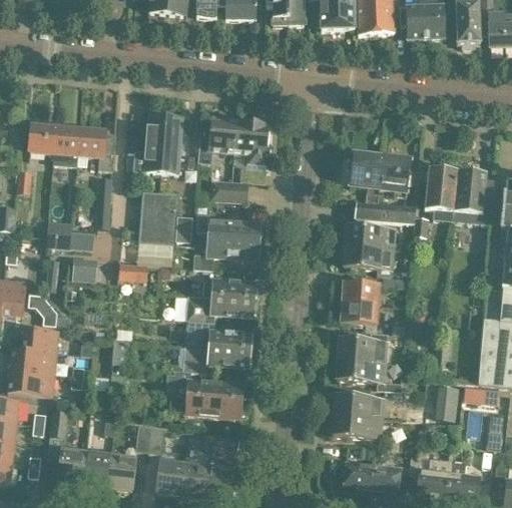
[(148,0),(147,12),(166,14),(167,0),(148,0)]
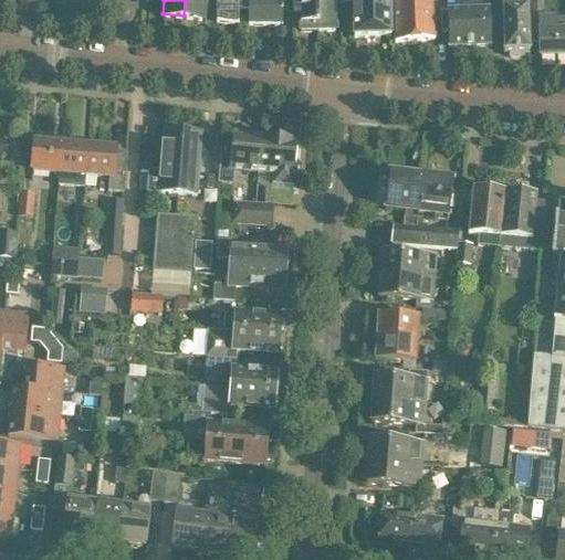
[(185,0),(184,16),(205,18),(207,0),(185,0)]
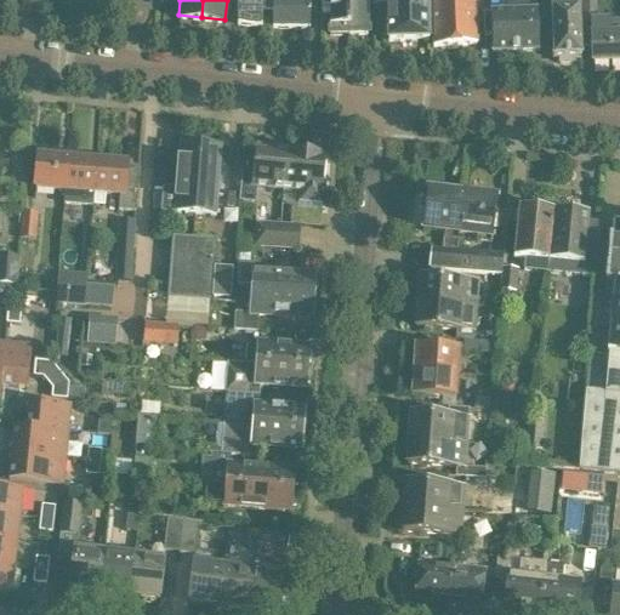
[(237,0),(238,20),(262,22),(262,0),(237,0)]
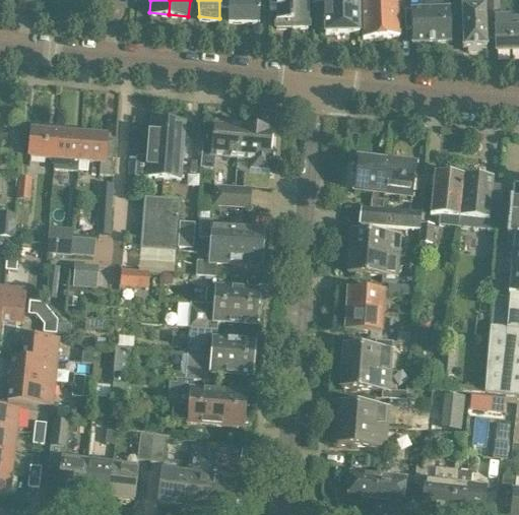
[(259,20),(259,0),(220,0),(220,5),(229,5),(228,20),(259,20)]
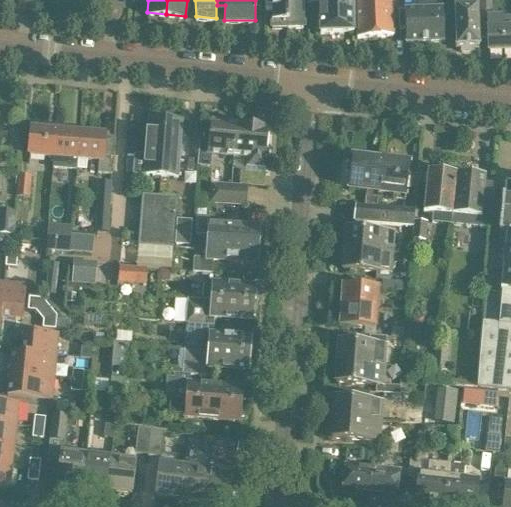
[(265,0),(266,9),(272,9),(272,25),(288,24),(286,0),(265,0)]
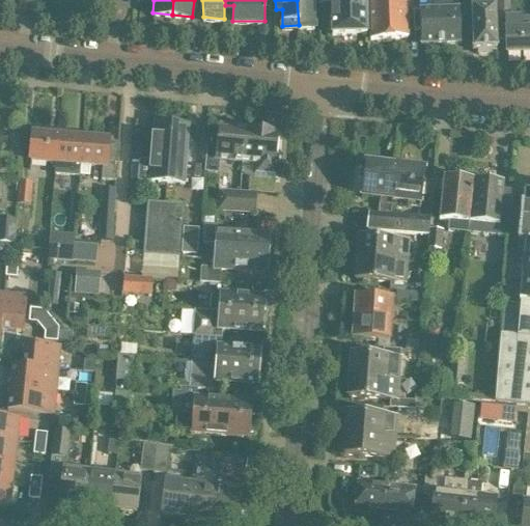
[(297,0),(299,25),(314,25),(313,0),(297,0)]
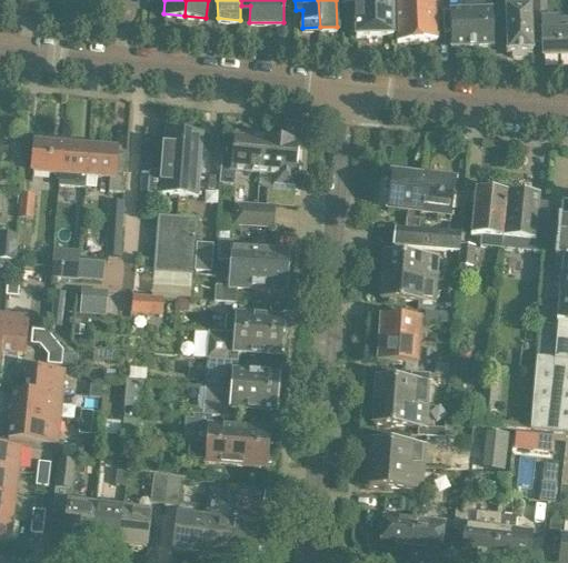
[(342,0),(355,0),(356,34),(392,33),(391,0),(342,0)]
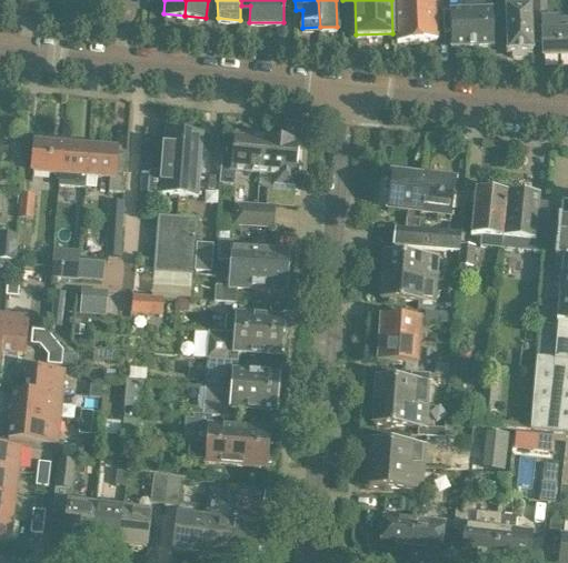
[(417,38),(415,0),(395,0),(397,39),(417,38)]
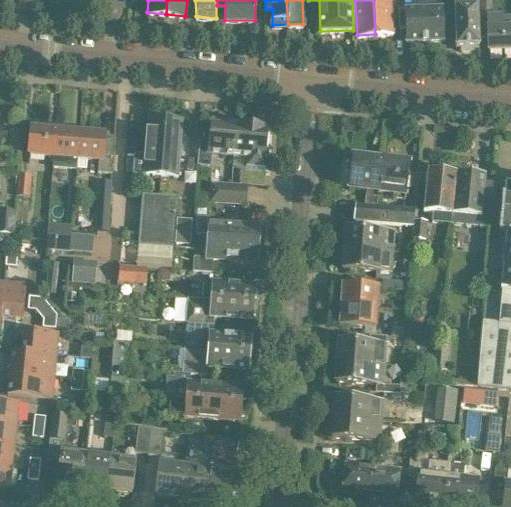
[(373,0),(375,34),(393,33),(391,0),(373,0)]
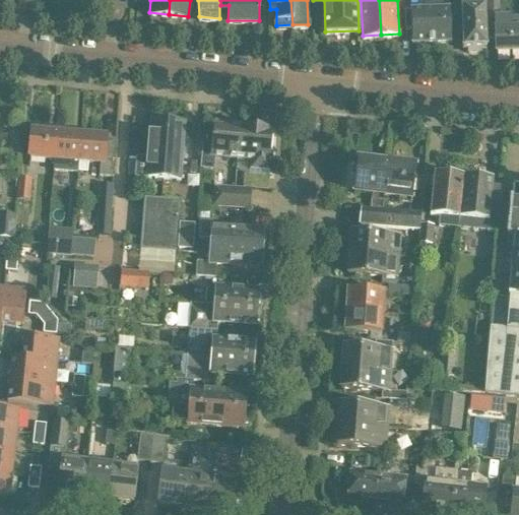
[(451,40),(449,0),(424,0),(424,5),(410,5),(411,42),(451,40)]
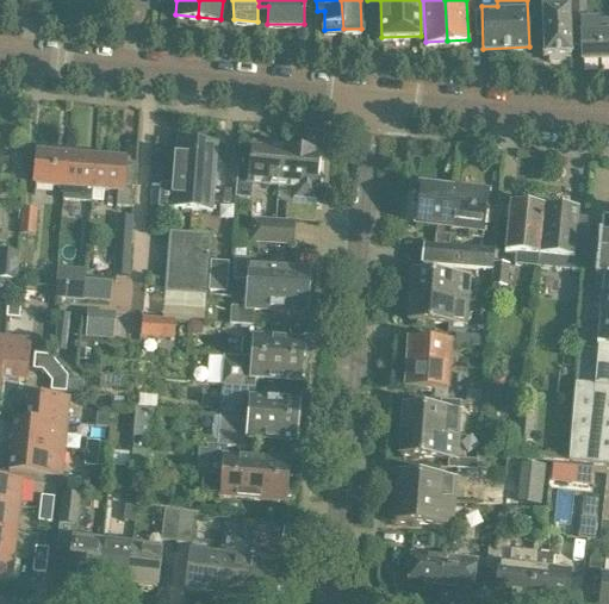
[(570,0),(571,11),(588,11),(586,0),(570,0)]
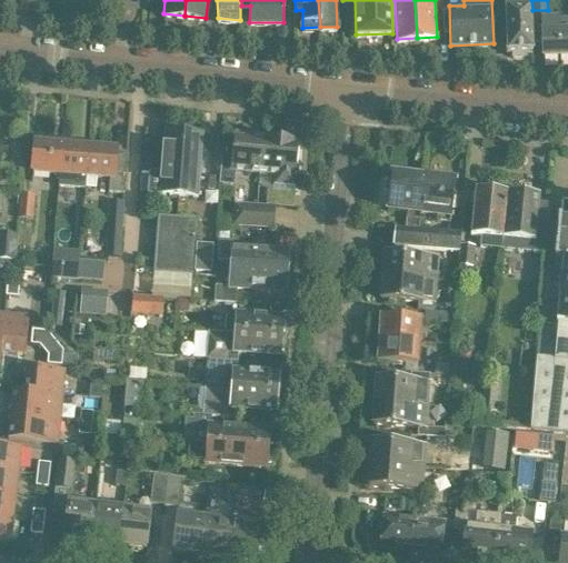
[(532,30),(531,16),(531,2),(504,3),(506,50),(512,50),(512,54),(524,53),(524,49),(532,49),(532,30)]
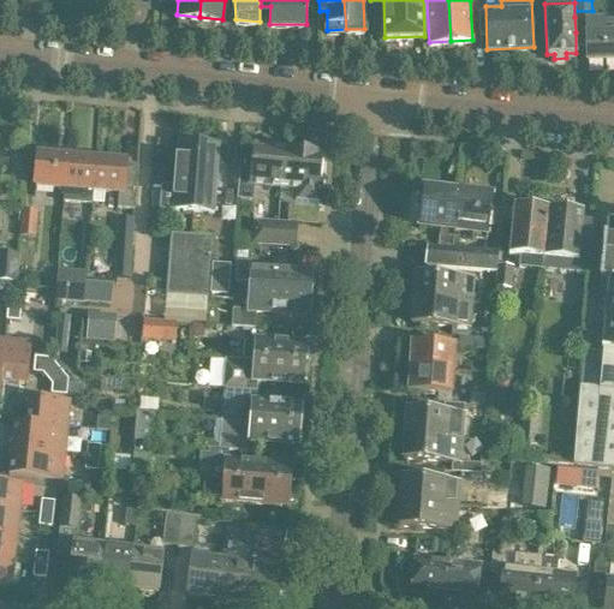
[(613,15),(574,17),(576,33),(585,31),(586,58),(613,55),(613,15)]
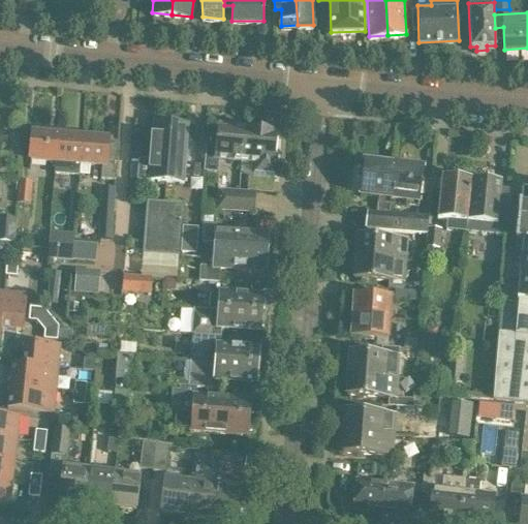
[(171,120),(153,118),(150,157),(140,156),(137,176),(166,178),(171,120)]
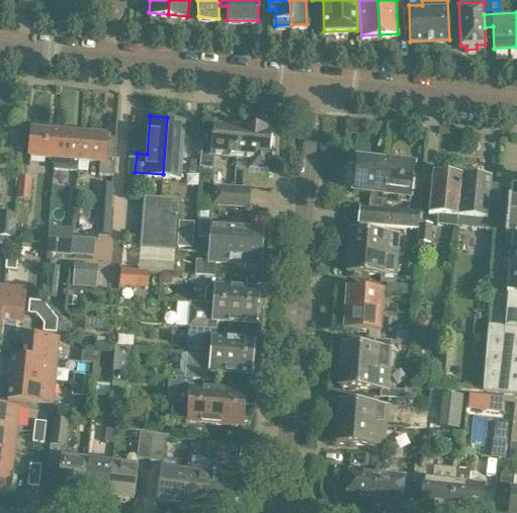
[(167,117),(163,174),(180,176),(184,118),(167,117)]
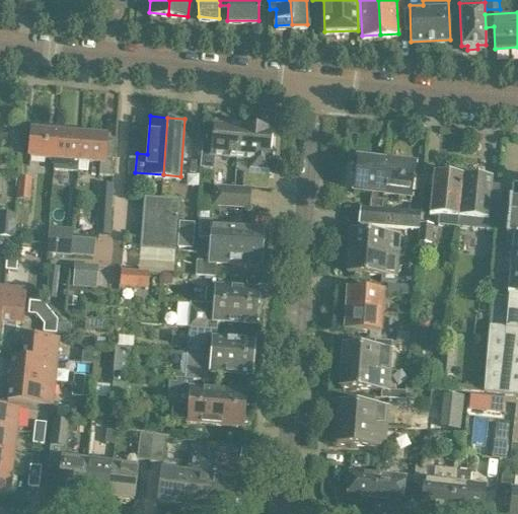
[(237,155),(240,125),(214,122),(214,131),(205,130),(202,164),(215,165),(216,153),(237,155)]
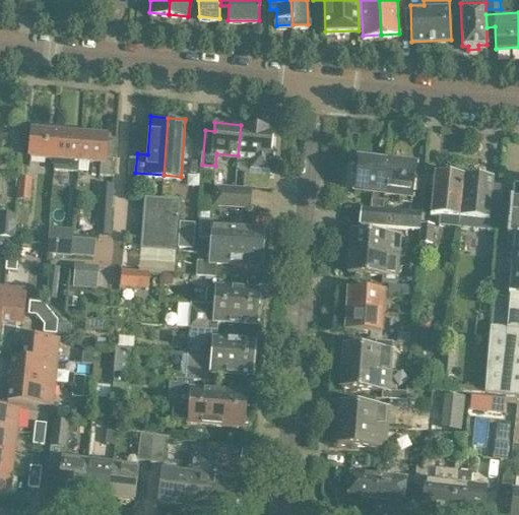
[(270,127),(241,125),(238,155),(252,156),(251,165),(269,166),(269,159),(271,161),(273,131),(270,127)]
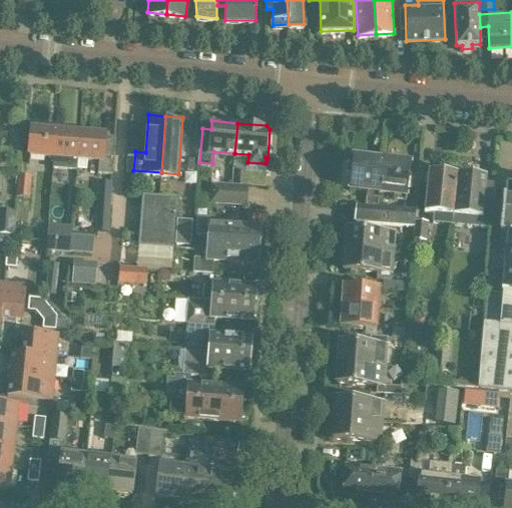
[(53,154),(56,126),(31,124),(29,152),(53,154)]
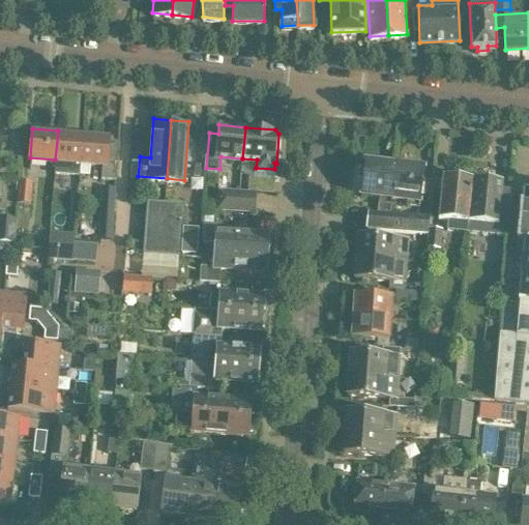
[(58,130),(55,159),(81,162),(83,133),(58,130)]
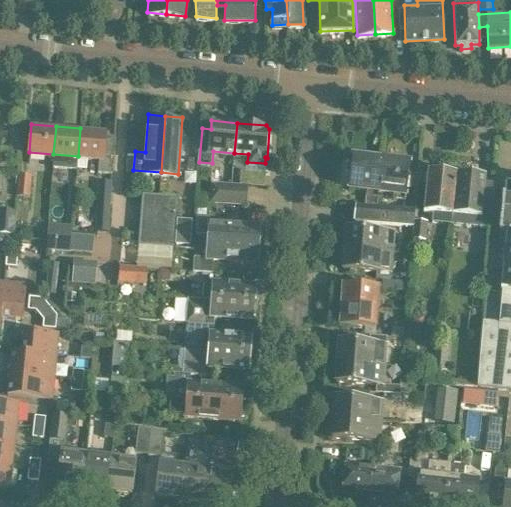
[(80,128),(78,156),(99,158),(98,169),(112,170),(115,134),(105,133),(105,131),(80,128)]
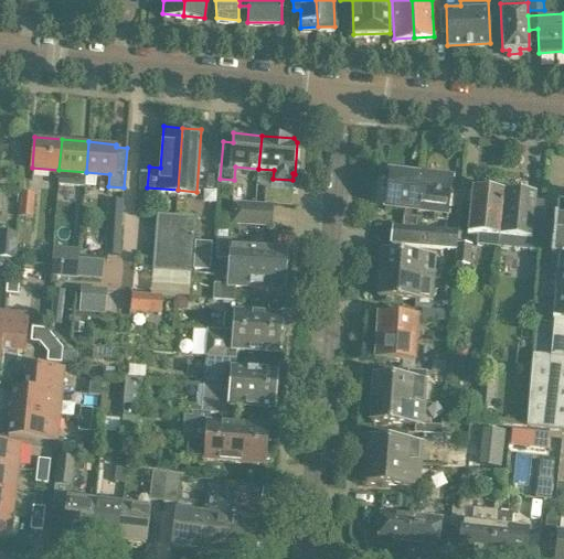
[(157,146),(142,144),(142,149),(141,159),(156,160),(157,146)]
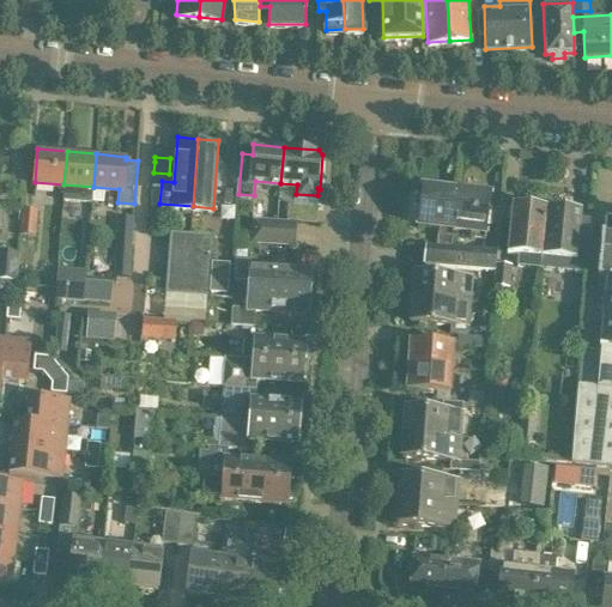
[(453,226),(458,187),(420,182),(416,223),(438,225),(437,237),(452,238),(453,226)]
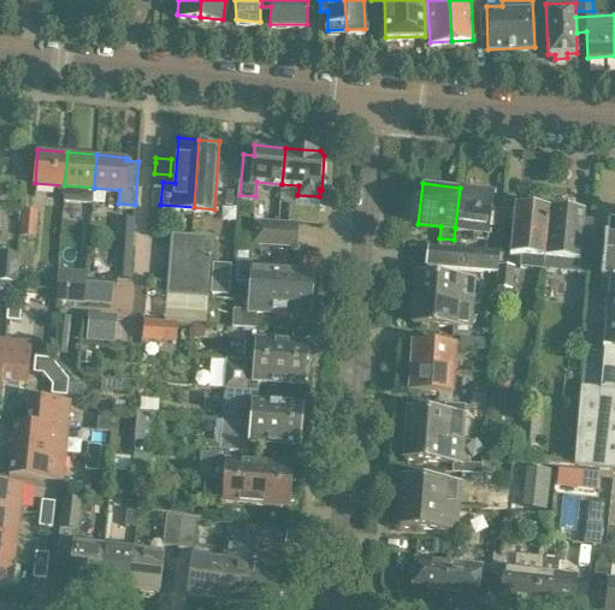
[(236,201),(237,187),(228,187),(226,200),(236,201)]
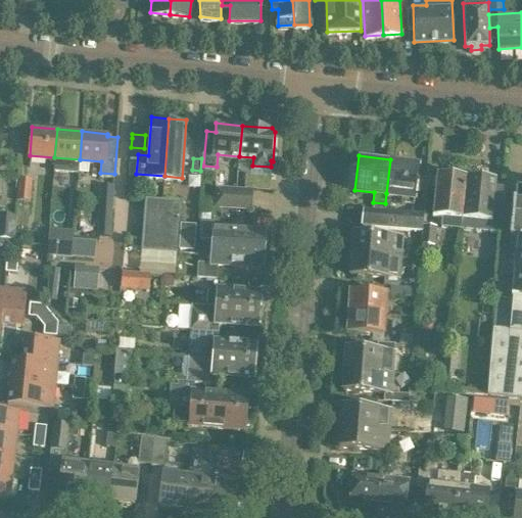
[(386,193),(401,195),(401,199),(414,201),(414,197),(415,197),(416,190),(418,173),(419,162),(390,159),(386,193)]
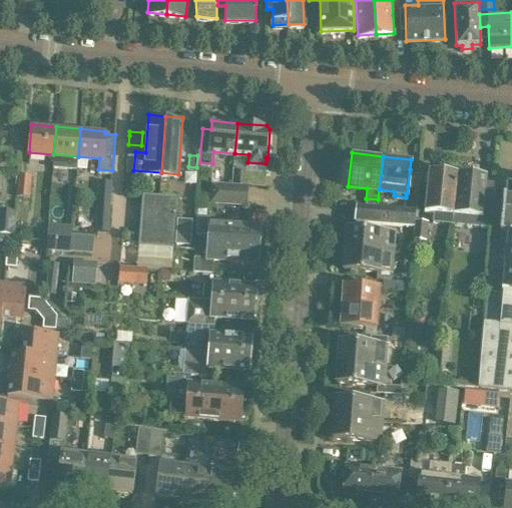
[(424,207),(436,209),(435,222),(452,224),(457,171),(428,168),(424,207)]
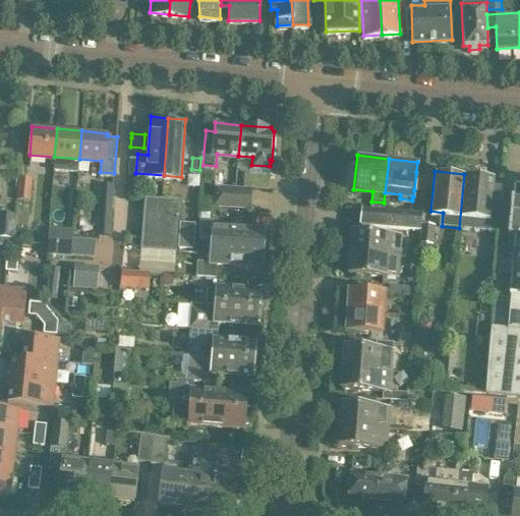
[(424,190),(426,174),(416,172),(414,189),(424,190)]
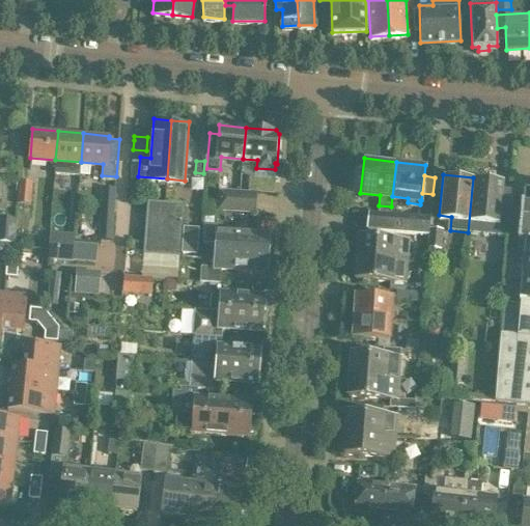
[(256,189),(273,191),(274,178),(257,176),(256,188),(256,189)]
